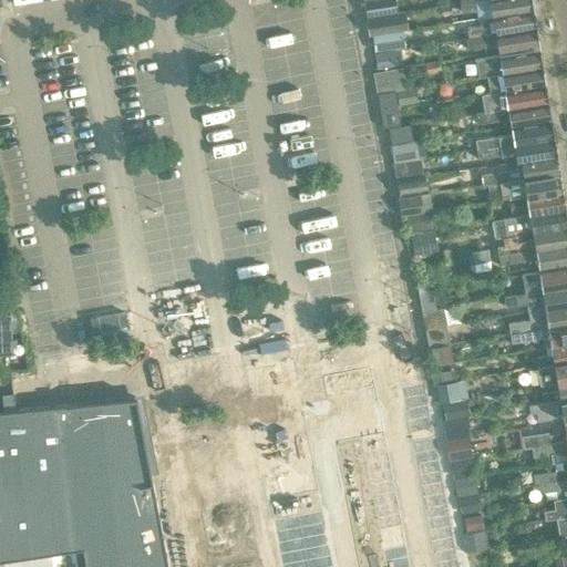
[(363,0),(367,14),(398,9),(397,0),(363,0)]
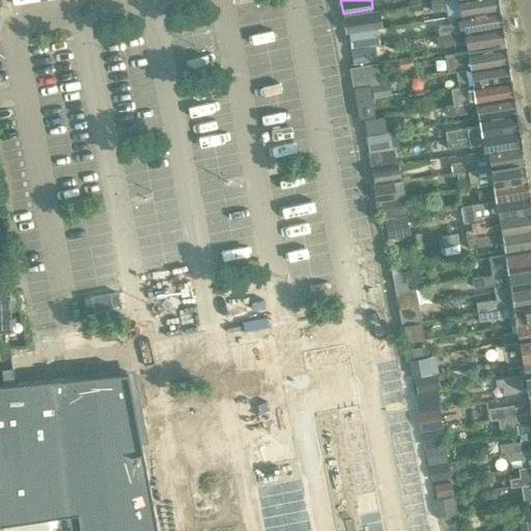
[(497,0),(446,0),(432,2),(434,10),(446,8),(447,17),(462,15),(499,8),(497,0)]
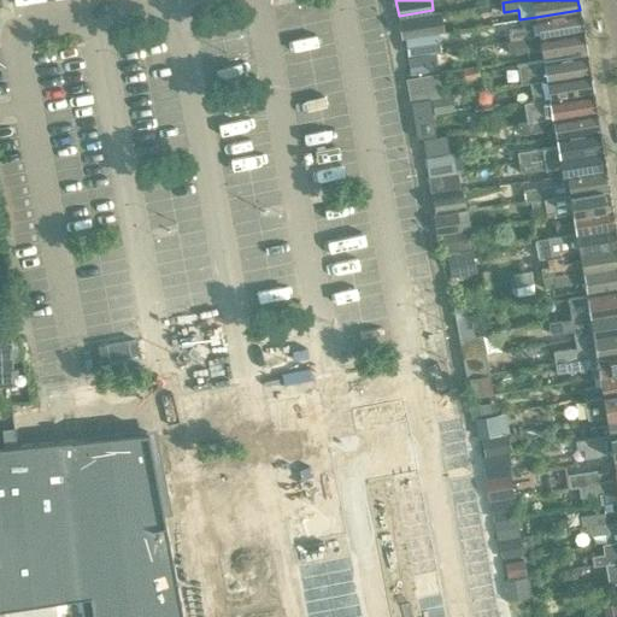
[(433,10),(399,16),(401,37),(405,36),(440,31),(445,30),(441,10),(433,10)]
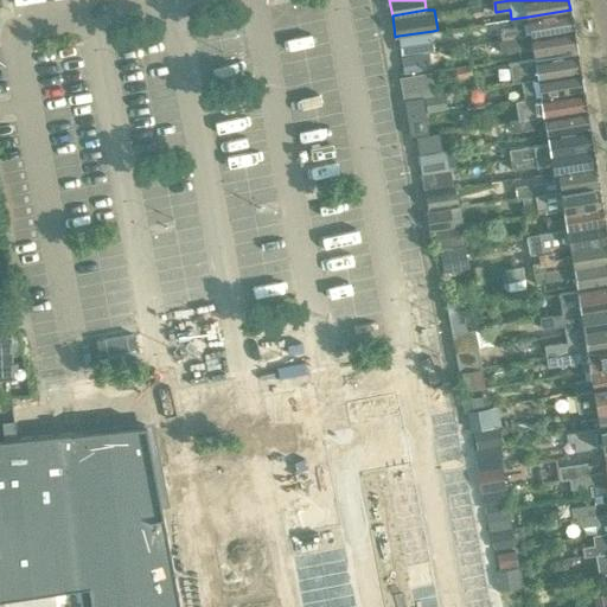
[(512,27),(502,30),(503,40),(574,29),(570,10),(528,17),(511,19),(512,27)]
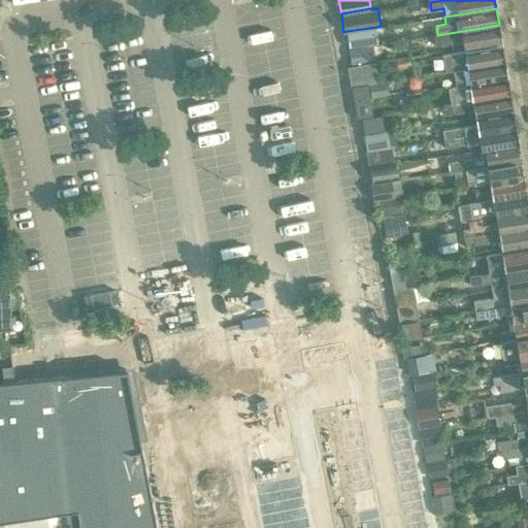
[(437,35),(433,35),(435,44),(463,40),(464,47),(501,41),(499,25),(437,35)]
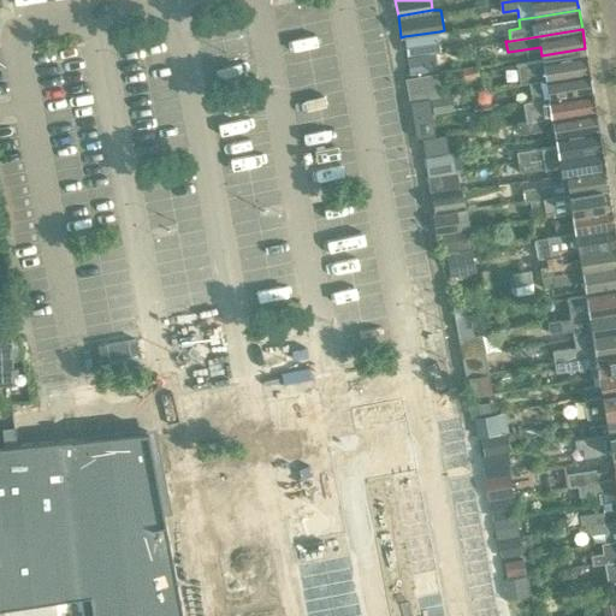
[(439,31),(404,36),(407,55),(436,52),(442,51),(439,31)]
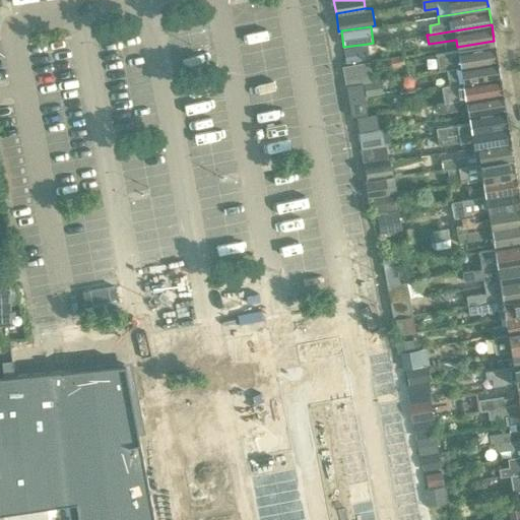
[(371,59),(368,44),(343,47),(346,63),(371,59)]
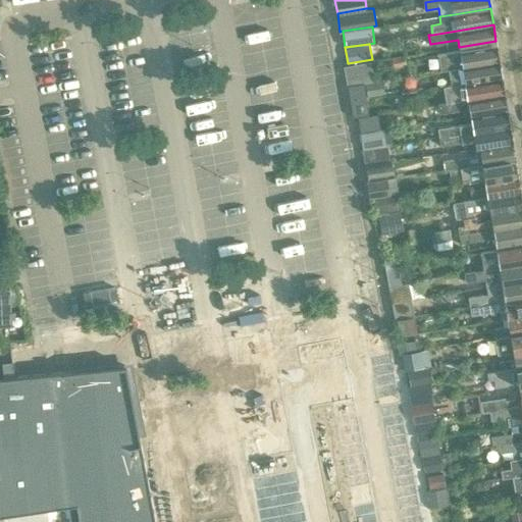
[(497,45),(435,55),(438,71),(449,70),(462,68),(500,61),(497,45)]
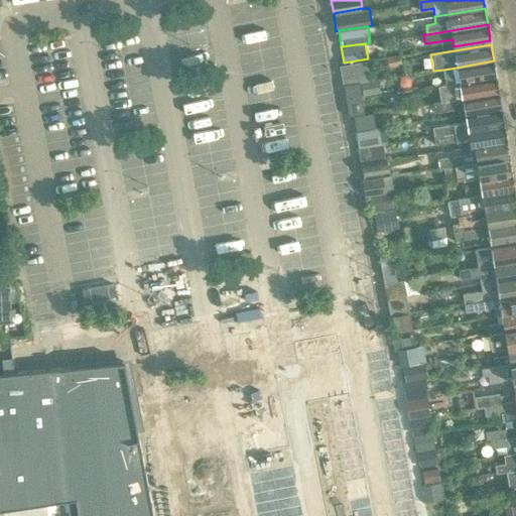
[(457,68),(443,70),(446,86),(459,83),(496,77),(494,60),(457,68)]
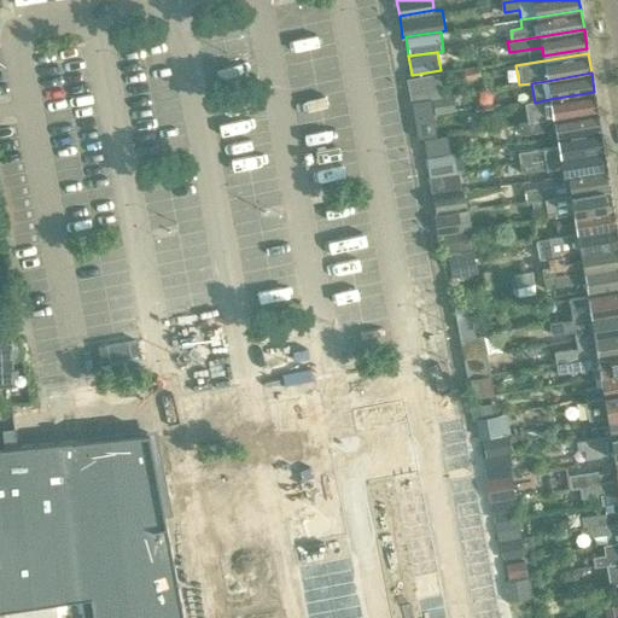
[(535,103),(526,104),(529,122),(598,111),(594,92),(549,99),(535,103)]
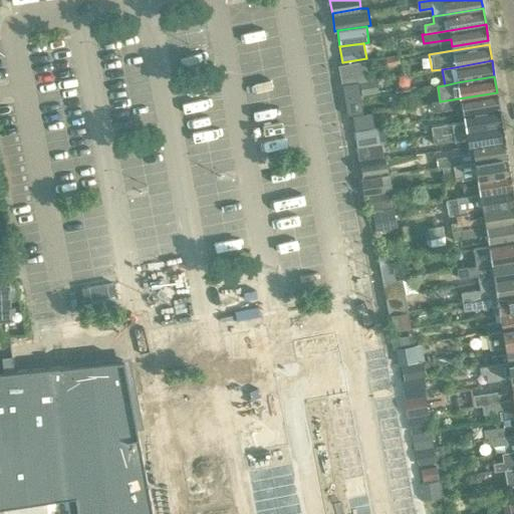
[(376,77),(349,81),(352,96),(363,94),(378,92),(376,77)]
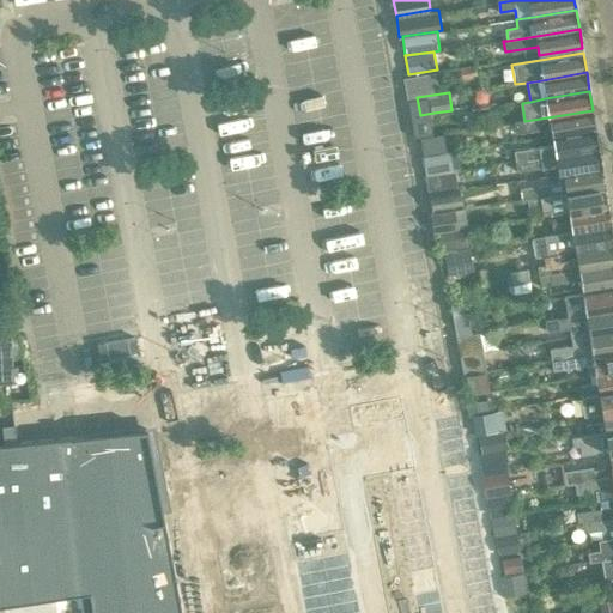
[(525,121),(514,123),(515,134),(550,128),(552,137),(595,129),(593,110),(525,121)]
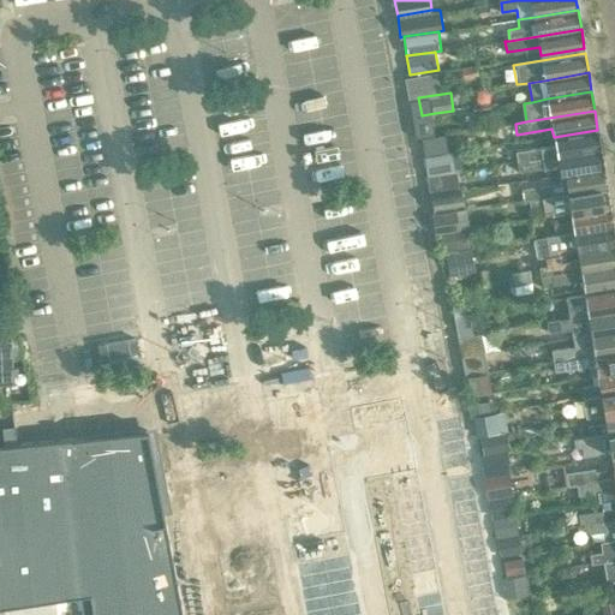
[(437,133),(435,113),(422,115),(412,117),(415,137),(422,136),(437,133)]
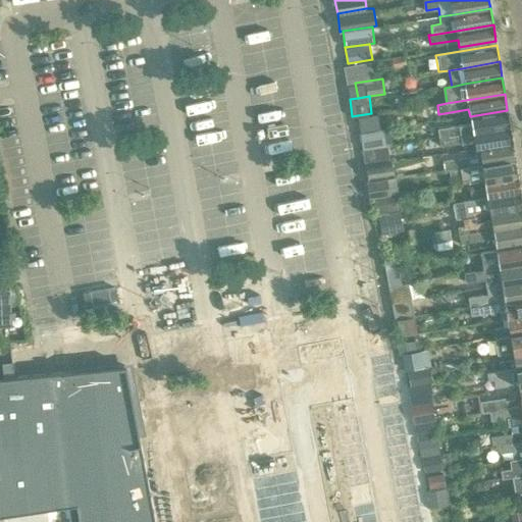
[(471,123),(437,129),(438,138),(510,126),(507,110),(470,116),(471,123)]
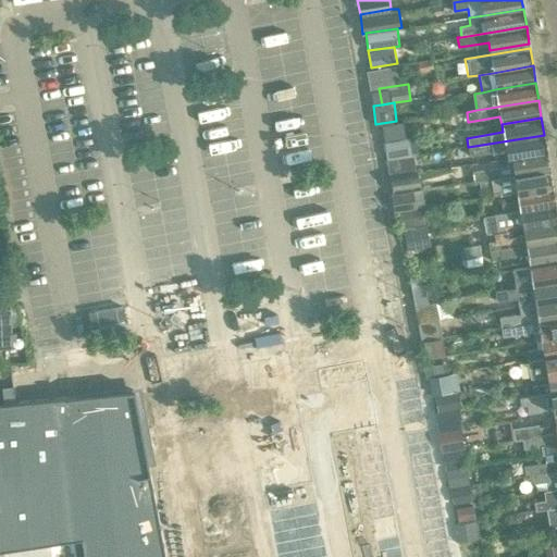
[(396,121),(382,123),(384,140),(410,137),(407,119),(396,121)]
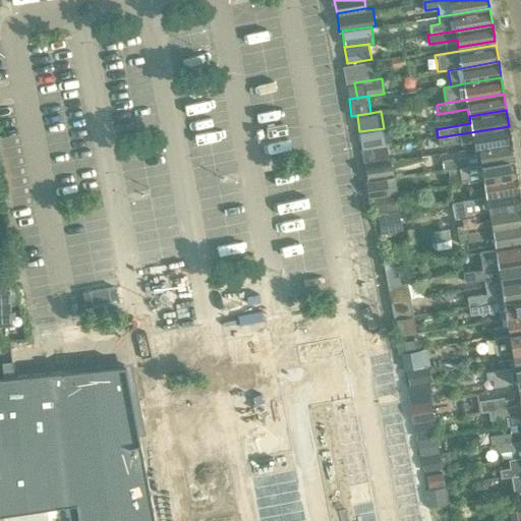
[(509,126),(438,137),(440,147),(473,141),(474,148),(512,141),(509,126)]
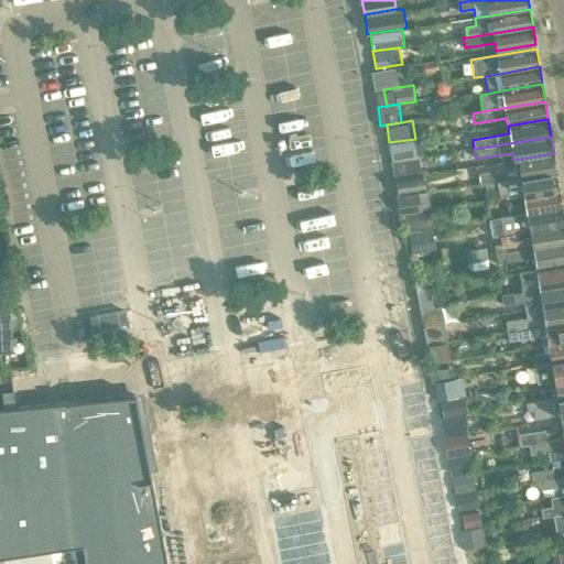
[(415,139),(389,142),(392,160),(418,156),(415,139)]
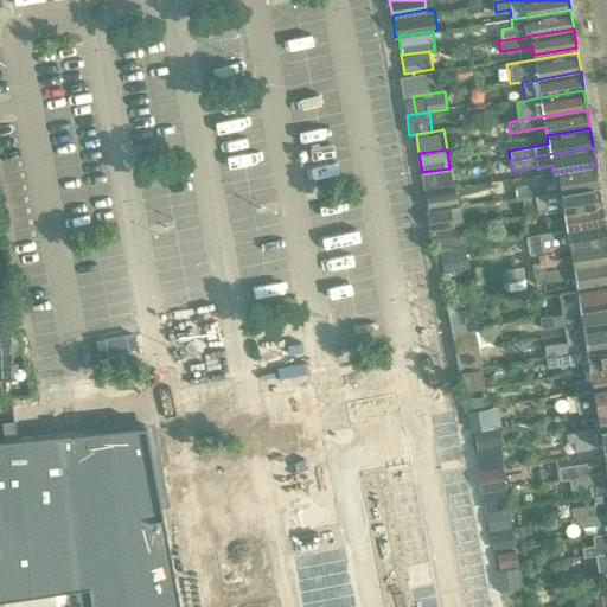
[(554,181),(515,187),(517,198),(522,197),(542,193),(599,184),(596,165),(553,172),(554,181)]
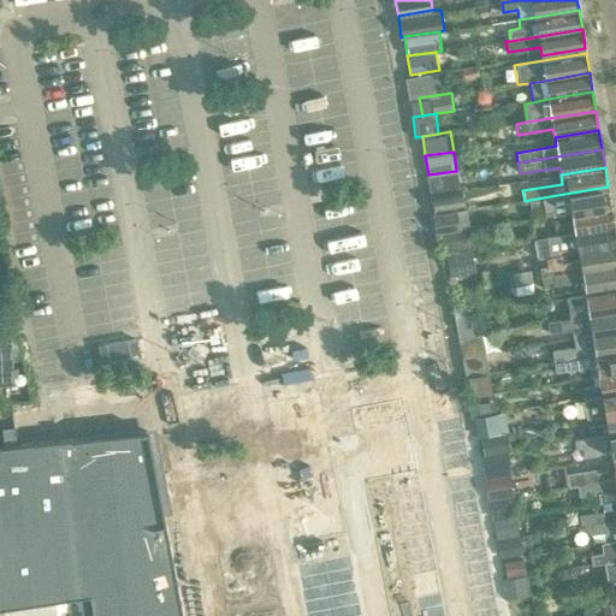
[(456,171),(428,175),(431,196),(460,191),(456,171)]
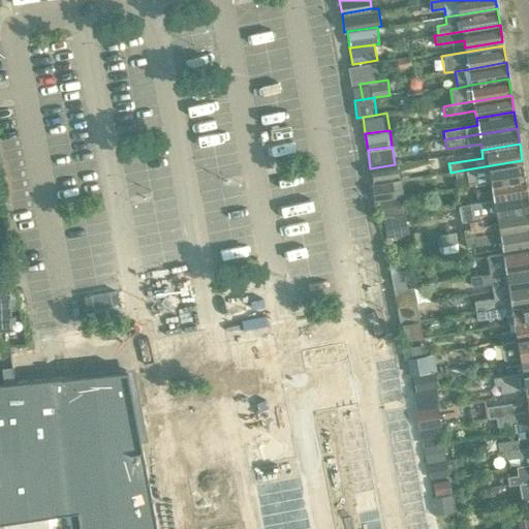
[(472,168),(455,172),(456,181),(467,179),(469,187),(476,186),(491,183),(525,178),(522,160),(472,168)]
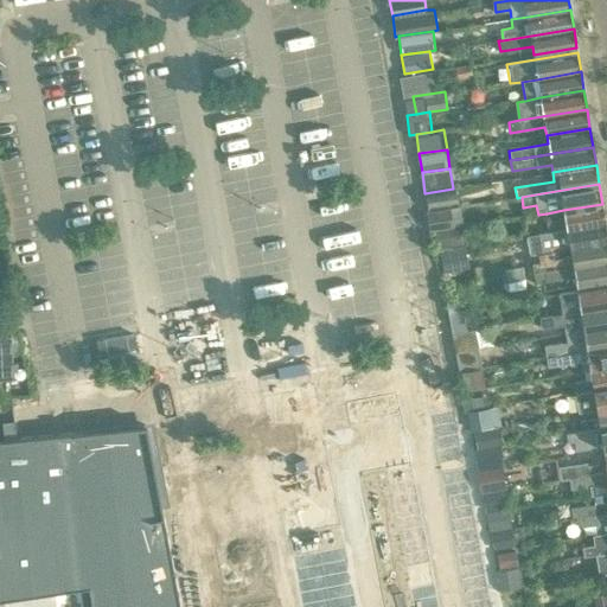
[(453,189),(425,193),(428,211),(449,208),(455,206),(453,189)]
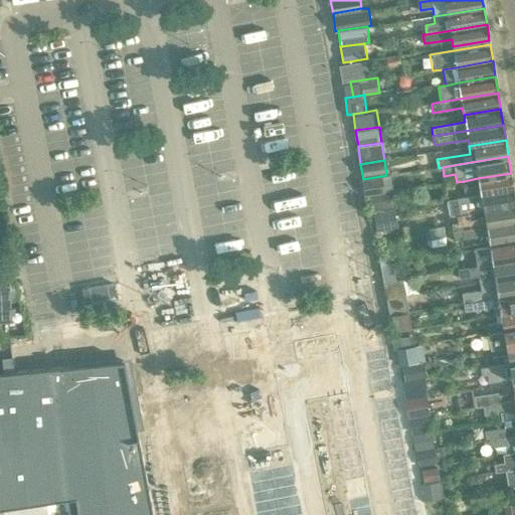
[(480,187),(464,189),(466,197),(513,189),(511,173),(478,178),(480,187)]
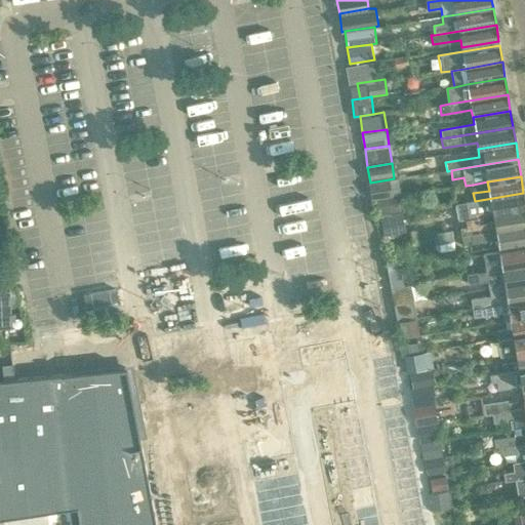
[(368,183),(371,198),(376,197),(391,195),(389,179),(370,183),(368,183)]
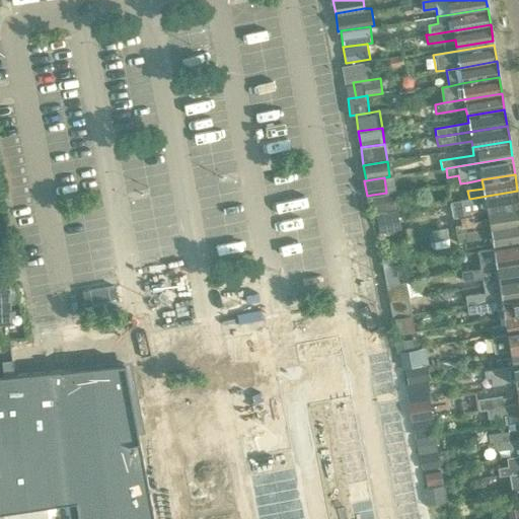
[(469,199),(450,202),(453,218),(460,217),(471,215),(487,212),(518,207),(518,200),(517,191),(469,199)]
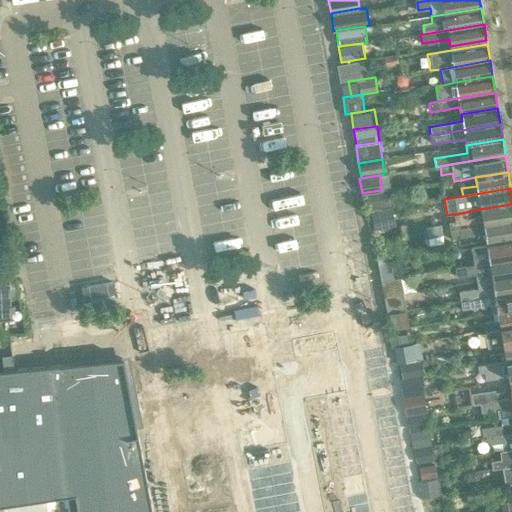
[(367,192),(370,208),(391,205),(388,189),(381,190),(367,192)]
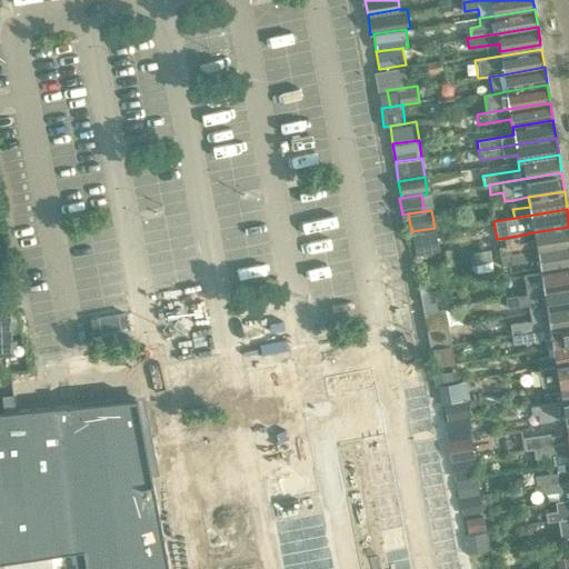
[(506,246),(499,247),(500,257),(568,245),(568,227),(533,232),(536,240),(518,242),(517,236),(505,238),(506,246)]
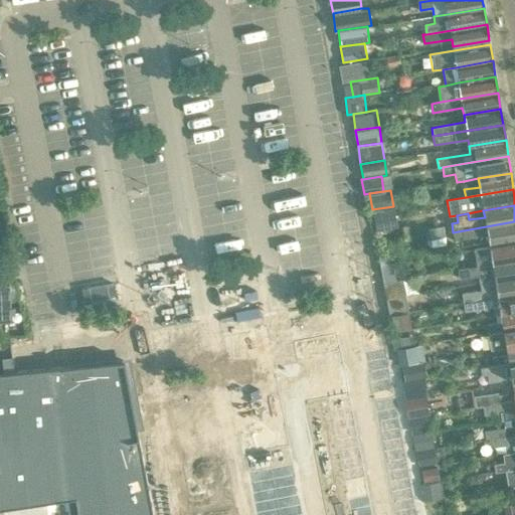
[(374,212),(377,230),(398,226),(394,208),(374,212)]
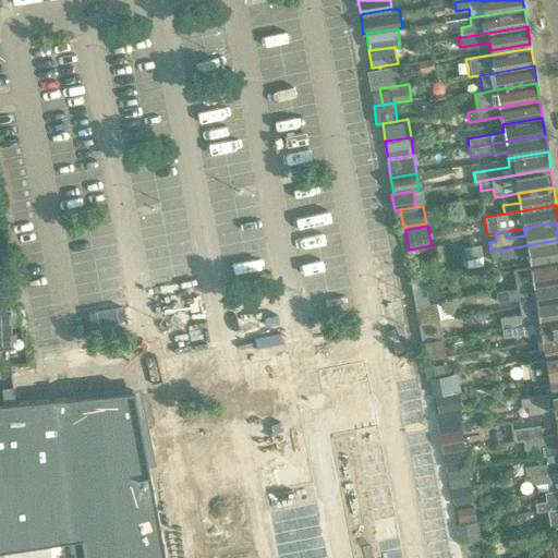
[(557,240),(490,252),(493,261),(528,254),(530,263),(557,257),(557,240)]
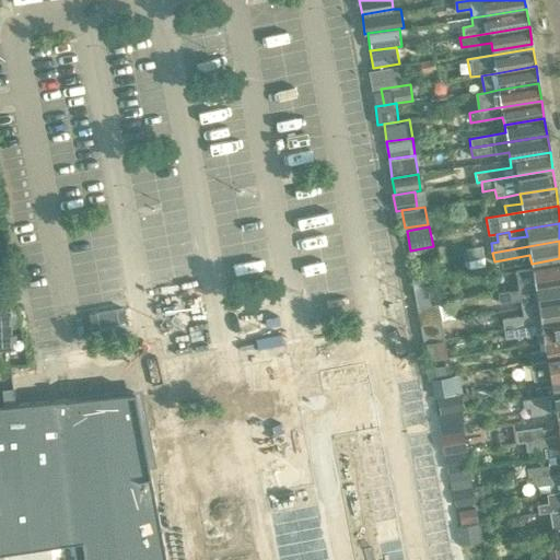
[(559,264),(533,268),(515,271),(518,290),(559,282),(559,264)]
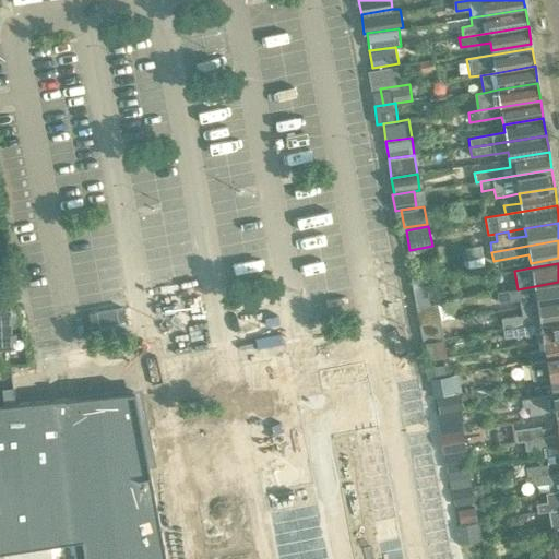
[(558,282),(518,289),(497,293),(498,302),(520,298),(521,308),(558,301),(558,282)]
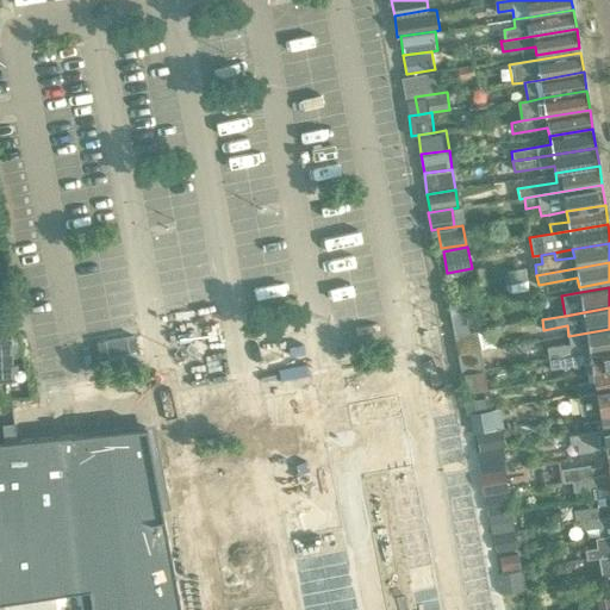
[(570,346),(546,349),(547,359),(572,355),(609,348),(609,329),(568,336),(570,346)]
